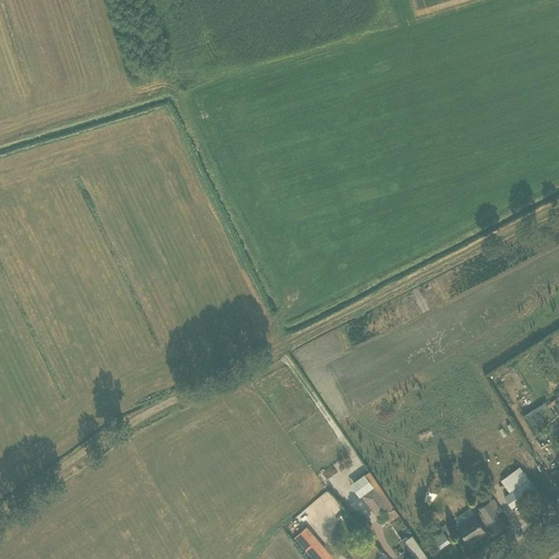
[(535,492),(527,482),(528,480),(520,467),(501,480),(511,492),(504,496),(512,508),(535,492)]
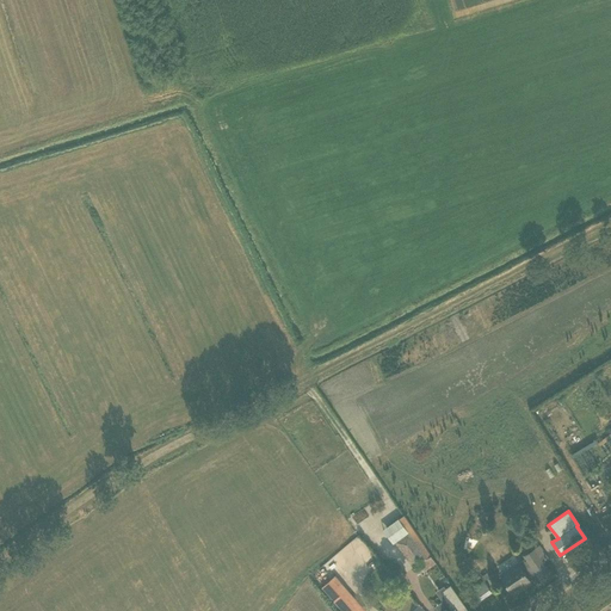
[(429,561),(409,531),(396,542),(415,569),(429,561)]
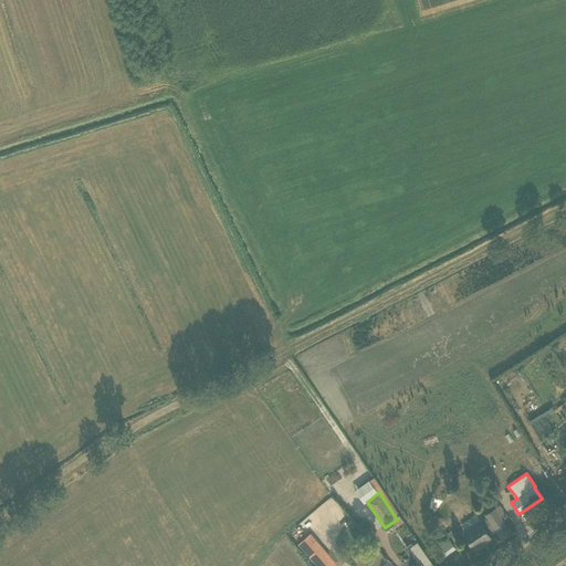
[(480,519),(462,530),(475,548),(499,533),(503,540),(512,533),(502,521),(507,517),(499,505),(486,514),(488,516),(481,521),(480,519)]
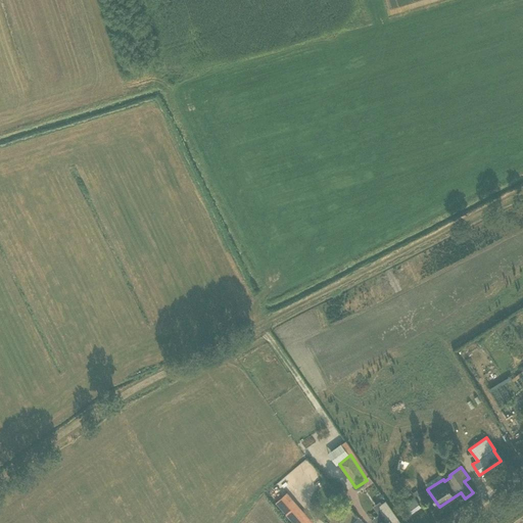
[(422,507),(416,496),(419,494),(417,490),(410,495),(413,501),(405,506),(412,514),(422,507)]
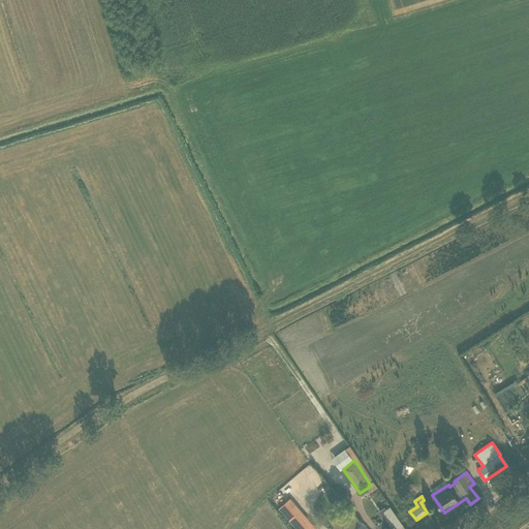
[(406,528),(391,506),(382,511),(390,528),(389,528),(406,528)]
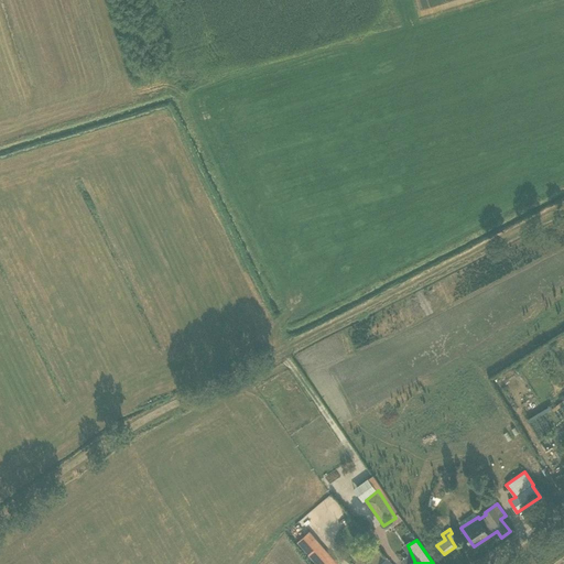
[(306,553),(314,563),(335,563),(321,543),(306,553)]
